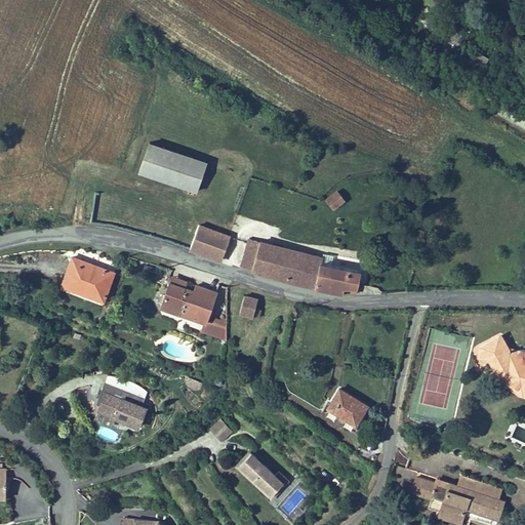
[(205,165),(147,145),(136,174),(195,194),(205,165)]
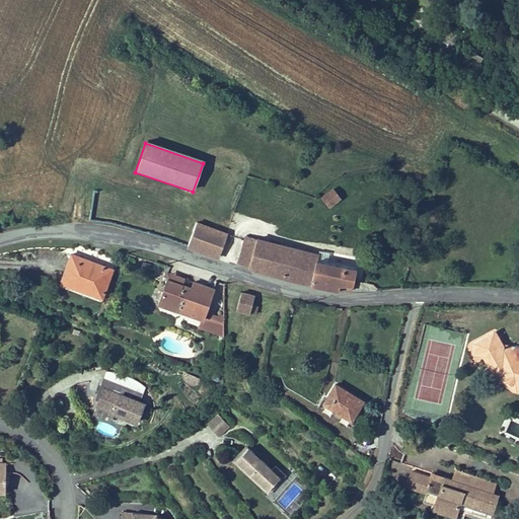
[(318,194),(324,199),(335,187),(328,181),(318,194)]
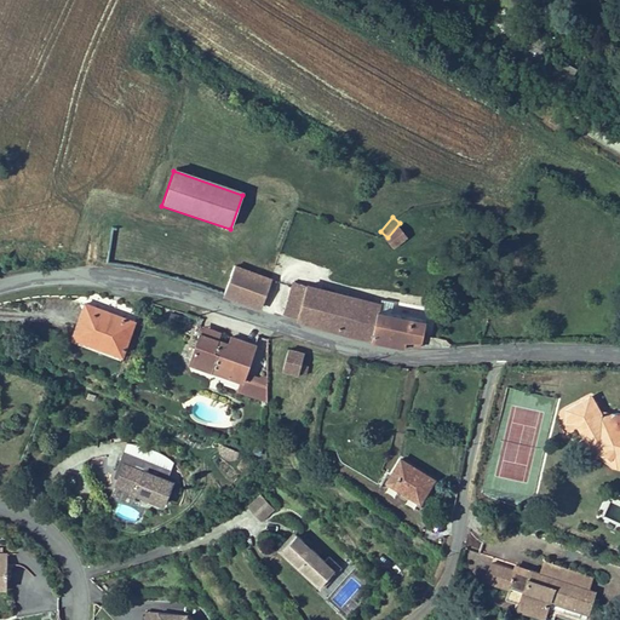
[(400,223),(388,237),(392,242),(406,227),(400,223)]
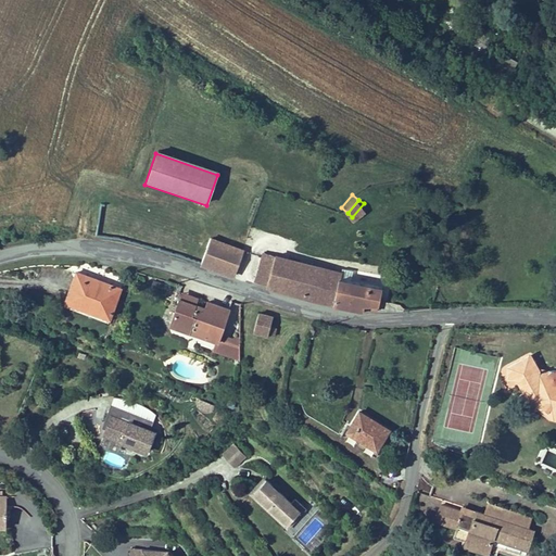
[(111,243),(118,209),(100,205),(93,239),(111,243)]
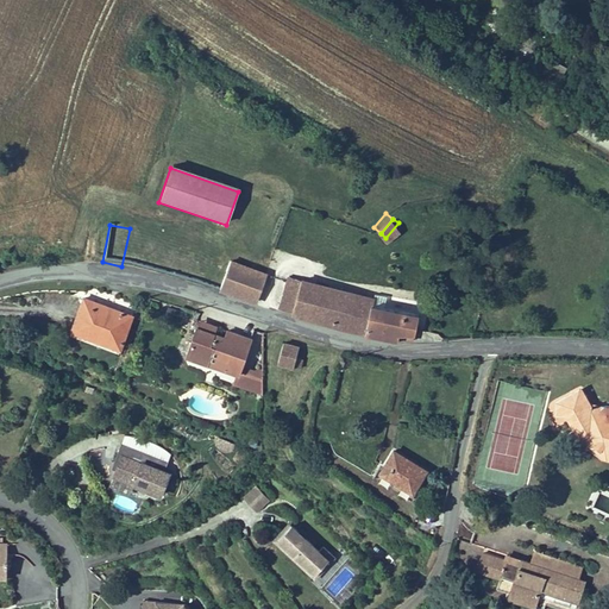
[(217,293),(255,307),(267,276),(155,236),(145,271),(217,293)]
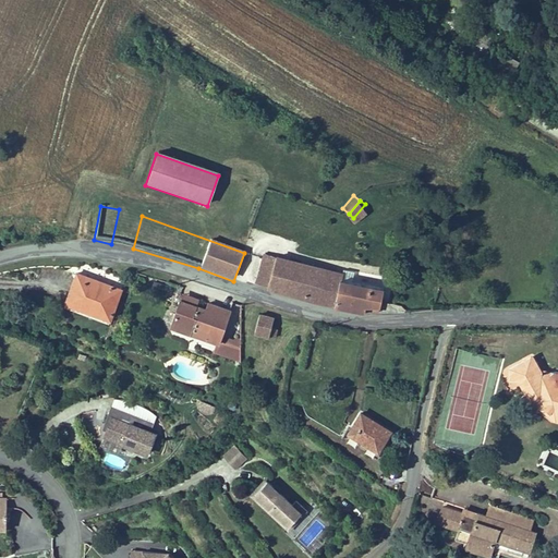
[(267,288),(266,291),(331,310),(363,315),(364,311),(378,310),(383,291),(341,281),(342,275),(262,254),(253,284),(267,288)]
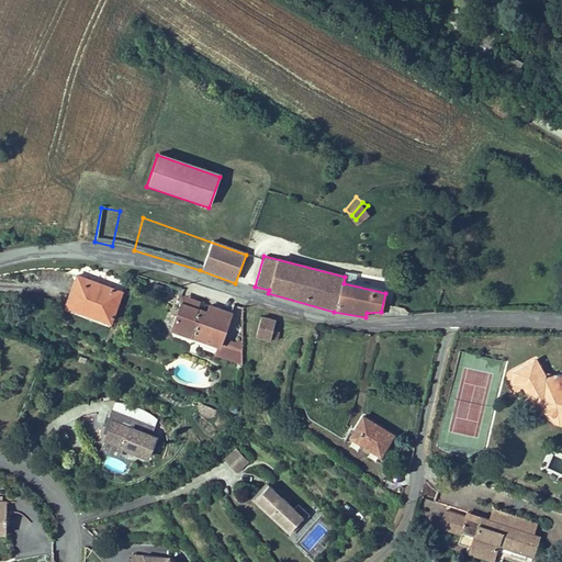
[(110,326),(122,294),(75,276),(63,307),(110,326)]
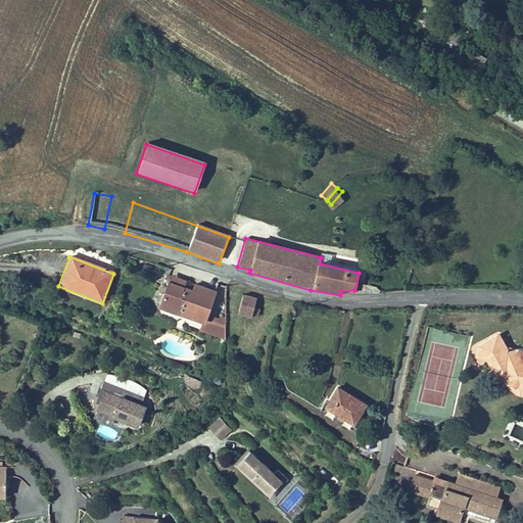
[(192,291),(184,288),(186,283),(169,277),(157,310),(200,324),(204,325),(208,315),(216,293),(193,285),(192,291)]
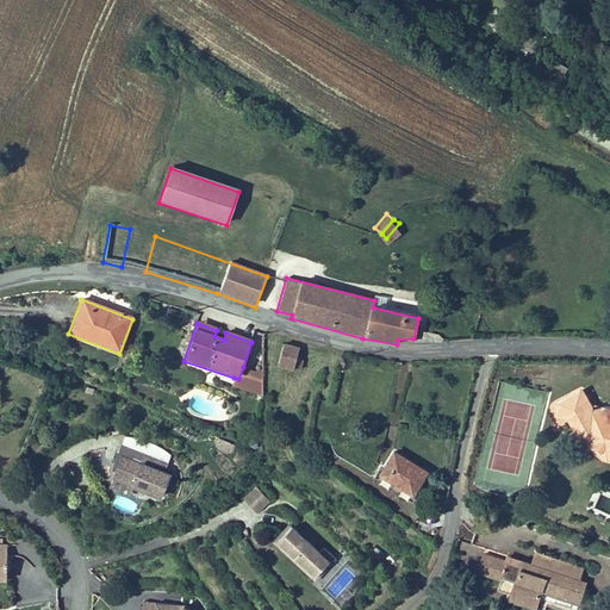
[(298,349),(284,344),(277,367),(292,372),(298,349)]
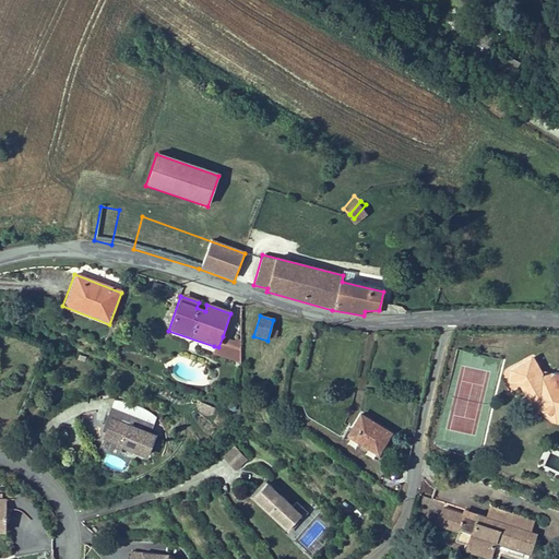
[(212,354),(239,365),(239,342),(223,336),(218,347),(214,346),(212,354)]
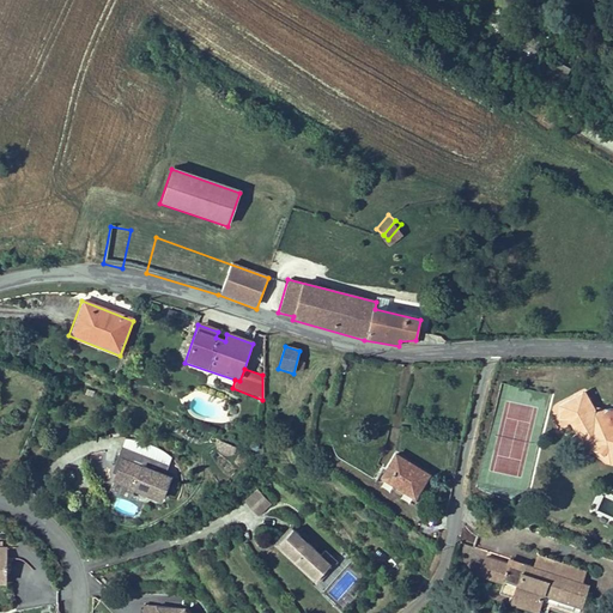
[(612,412),(611,414),(595,410),(584,400),(560,411),(556,424),(566,428),(574,436),(580,441),(592,448),(608,456),(612,457),(612,412)]
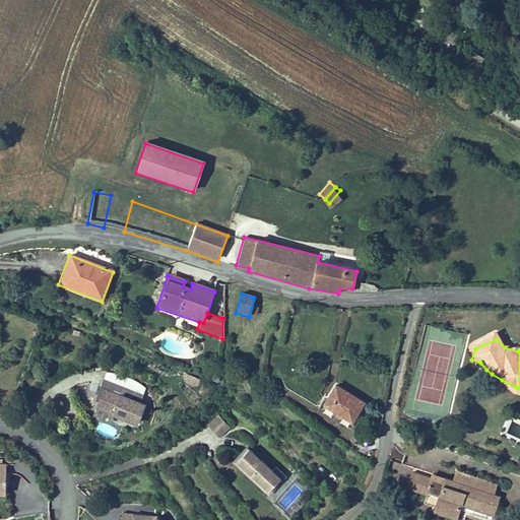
[(187,374),(185,382),(198,384),(199,376),(187,374)]
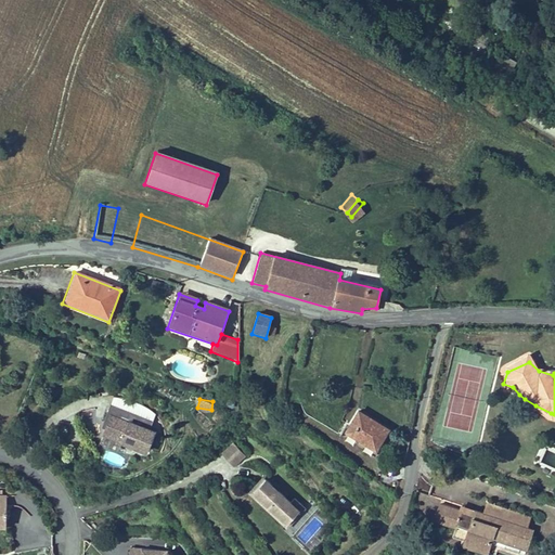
[(151,418),(114,403),(111,413),(107,412),(102,424),(105,425),(103,431),(145,449),(153,430),(147,428),(151,418)]
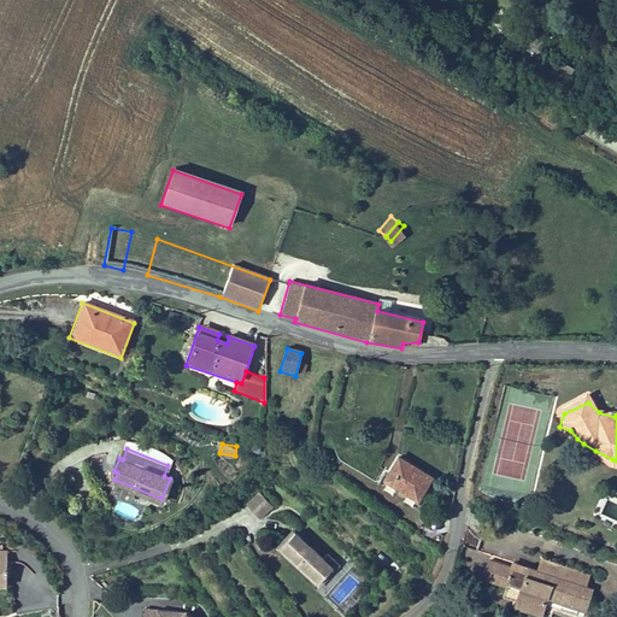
[(380,483),(417,505),(433,480),(395,458),(380,483)]
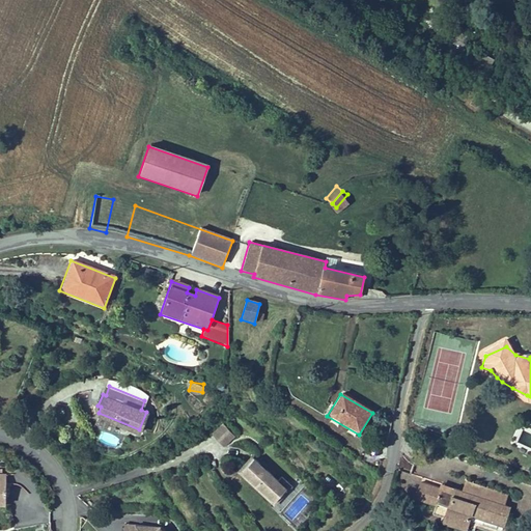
[(224,446),(235,436),(224,421),(212,431),(224,446)]
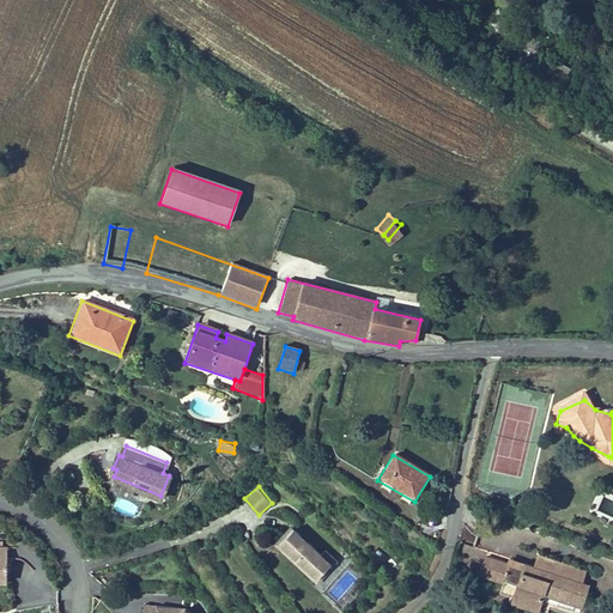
[(117,495),(113,504),(134,514),(139,504),(117,495)]
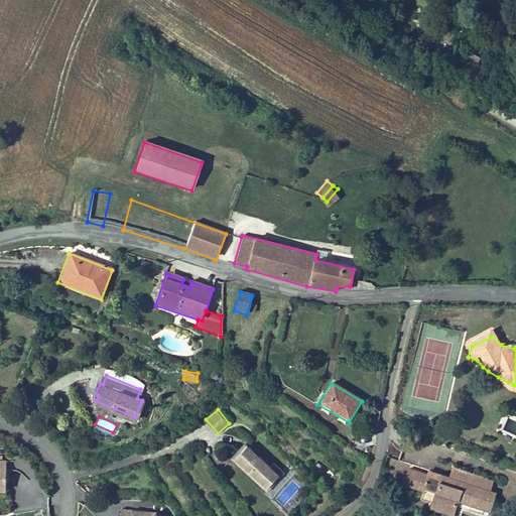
[(244,461),(241,463),(256,480),(259,477),(266,484),(279,473),(271,465),(268,468),(246,444),(237,453),(244,461)]
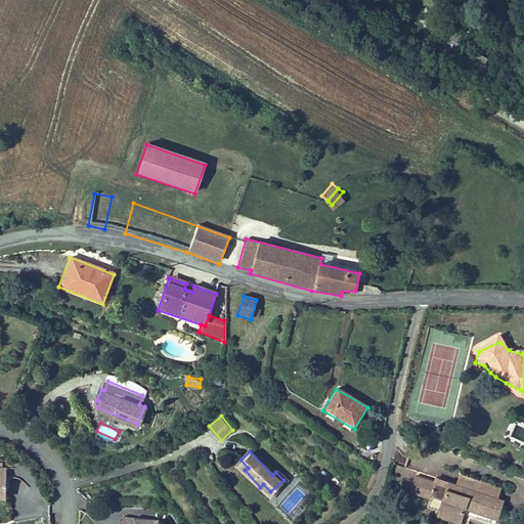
[(248,468),(241,460),(237,463),(245,470),(248,468)]
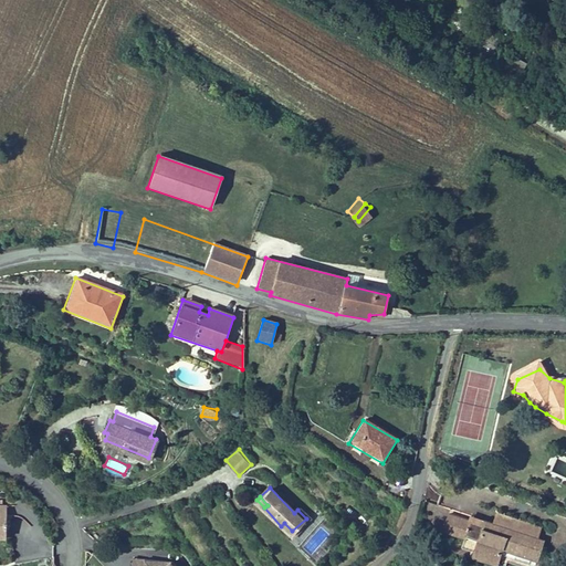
[(509,548),(536,558),(542,541),(465,511),(464,516),(450,512),(443,527),(463,534),(474,538),(475,536),(493,543),(490,553),(505,558),(509,548)]
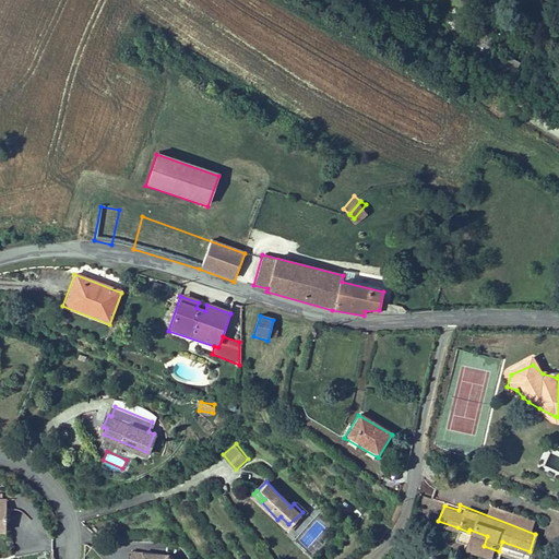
[(288,524),(281,516),(277,520),(285,527),(288,524)]
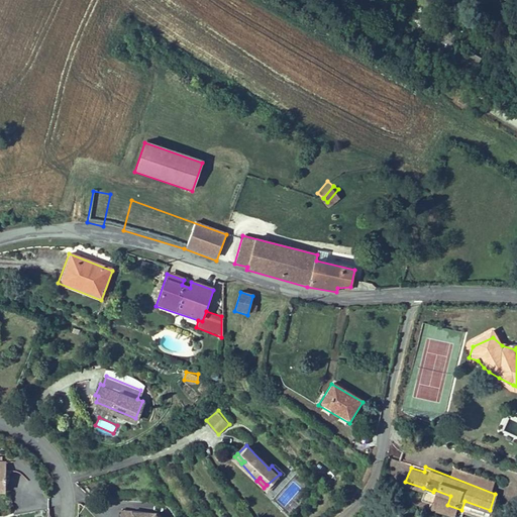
[(433,492),(423,488),(420,498),(431,499),(433,492)]
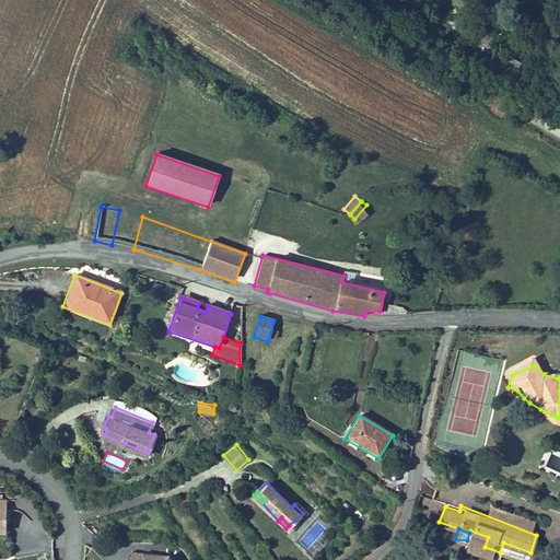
[(498,559),(500,552),(485,547),(488,537),(470,531),(469,533),(467,540),(464,548),(498,559)]
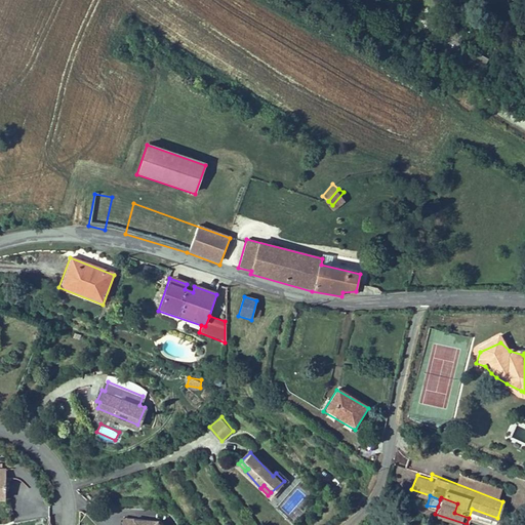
[(487,524),(494,524),(497,518),(472,509),(469,518),(487,524)]
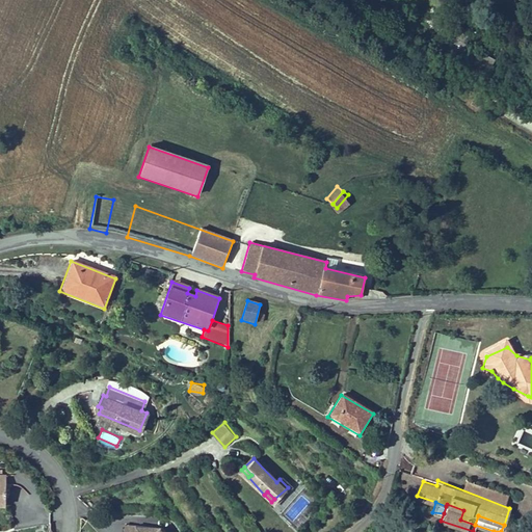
[(133,531),(135,523),(125,522),(123,531),(133,531)]
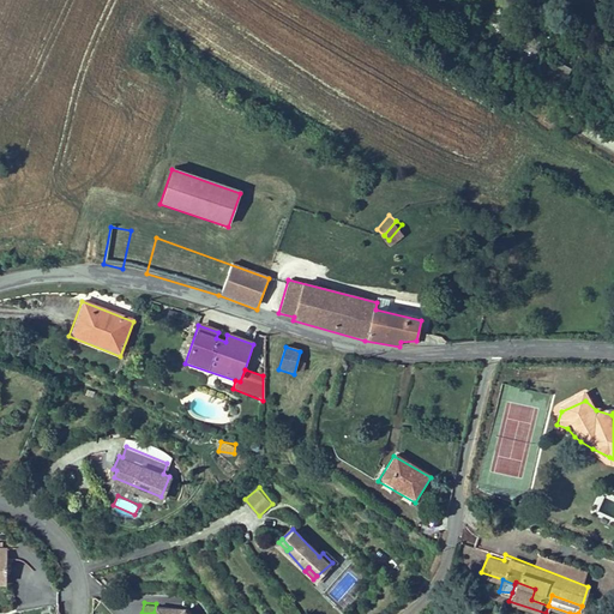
[(179,606),(156,603),(154,613),(190,613),(186,609),(180,613),(179,613),(176,611),(179,606)]
